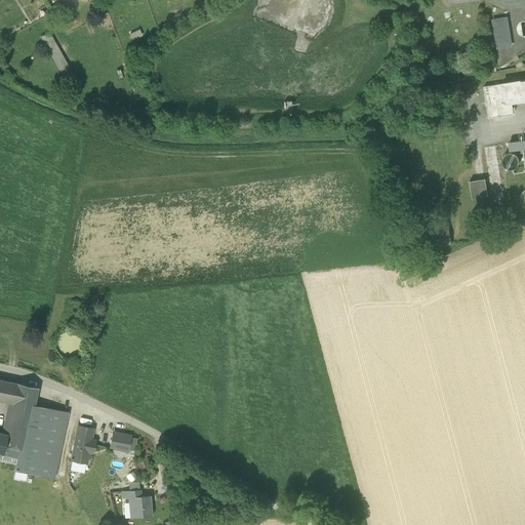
[(493,21),(497,47),(510,45),(506,18),(493,21)]
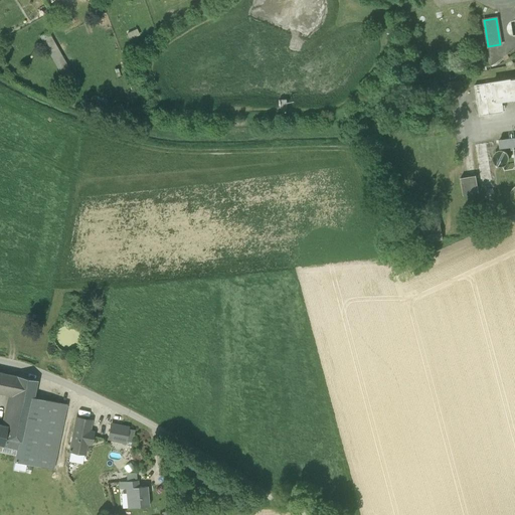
[(76,81),(48,32),(39,37),(68,87),(76,81)]
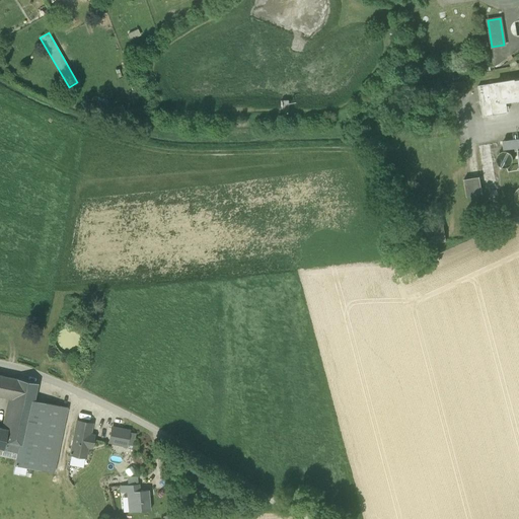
[(518,79),(477,86),(483,117),(507,114),(506,101),(518,98),(518,79)]
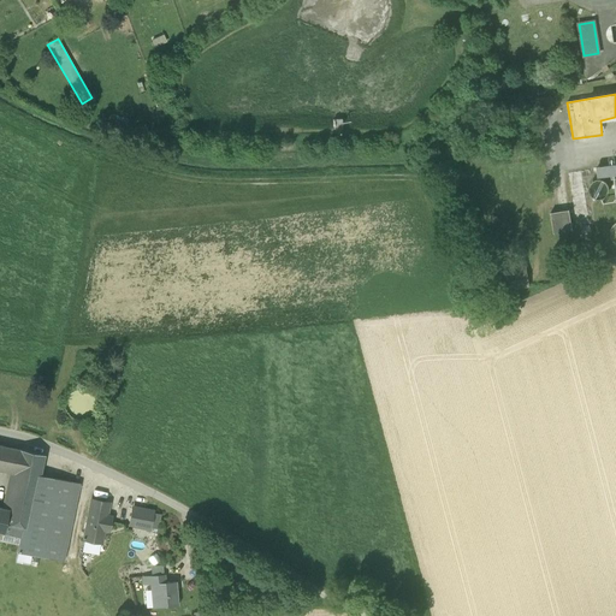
[(554,107),(551,96),(535,99),(537,110),(554,107)]
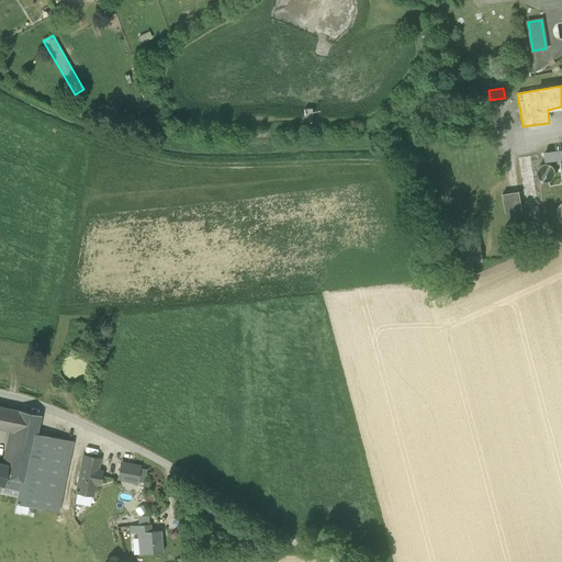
[(559,164),(561,163),(561,160),(561,150),(544,154),(546,160),(558,159),(559,164)]
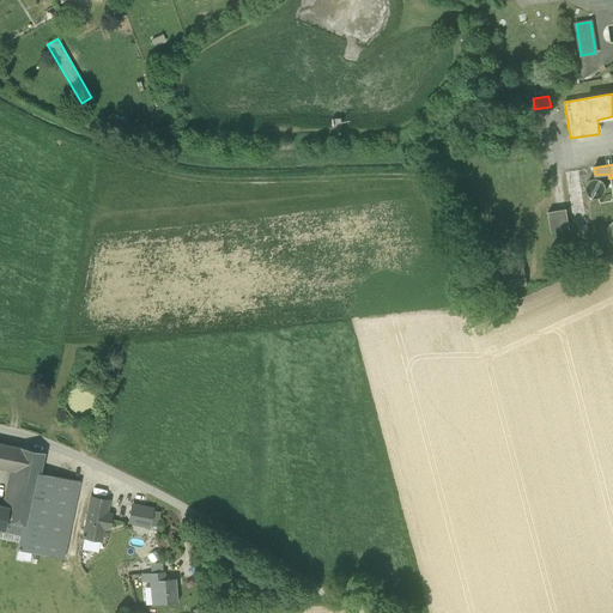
[(566,173),(576,236),(588,234),(588,230),(590,230),(589,223),(587,223),(586,214),(588,214),(588,211),(584,212),(583,202),(587,202),(586,199),(583,200),(582,193),(584,192),(584,188),(581,188),(580,180),(583,180),(583,177),(587,176),(587,170),(566,173)]
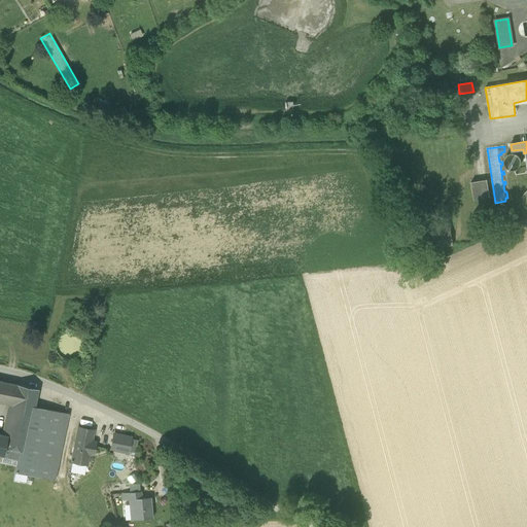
[(383,152),(387,173),(396,172),(393,151),(383,152)]
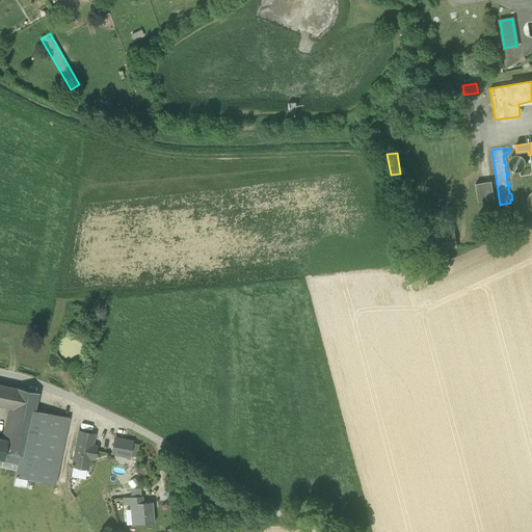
[(514,171),(517,173),(521,171),(523,170),(525,167),(526,165),(526,162),(525,159),(523,157),(520,156),(516,155),(513,156),(511,157),(509,160),(508,162),(508,165),(509,168),(511,170),(514,171)]
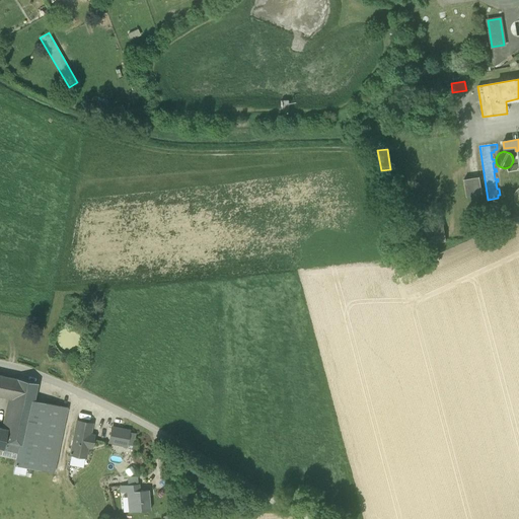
[(464,179),(466,197),(483,195),(479,177),(464,179)]
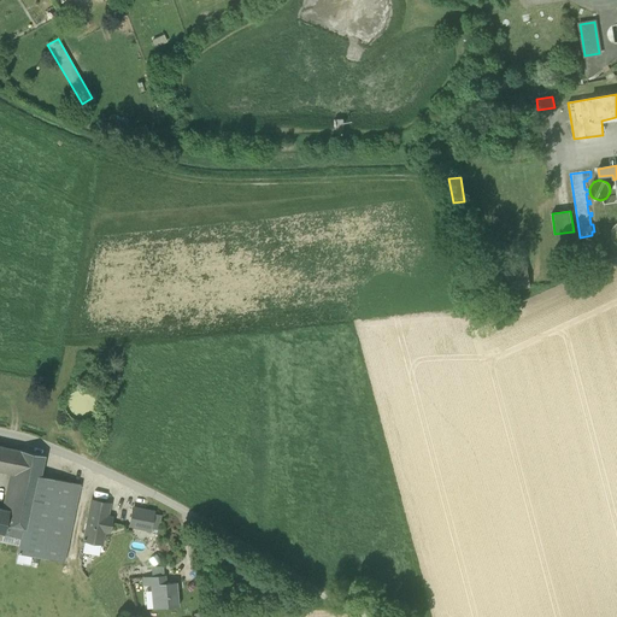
[(72,418),(80,421),(88,418),(93,413),(95,405),(93,398),(88,392),(80,391),(72,392),(66,398),(64,405),(66,413),(72,418)]
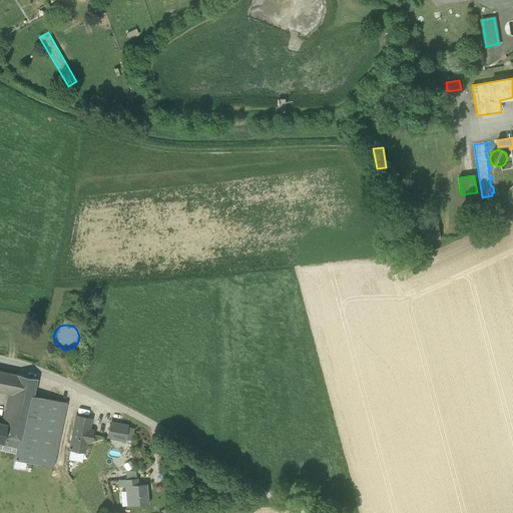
[(11,374),(4,372),(0,390),(0,392),(7,394),(11,374)]
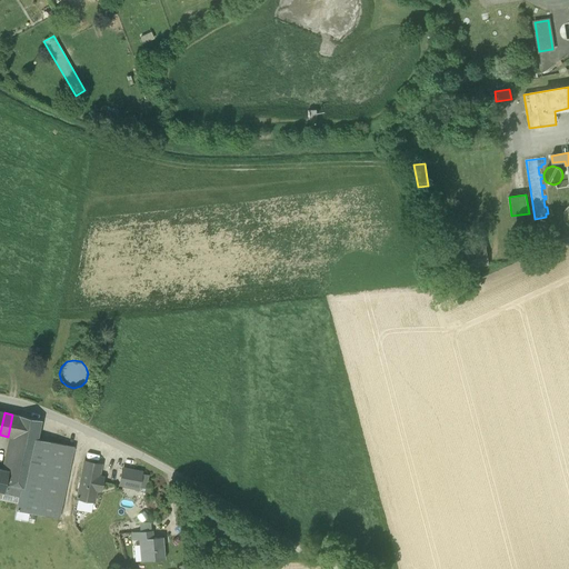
[(16,510),(59,519),(73,447),(37,439),(41,420),(12,415),(8,437),(13,438),(7,470),(8,470),(3,492),(1,499),(18,502),(16,510)]
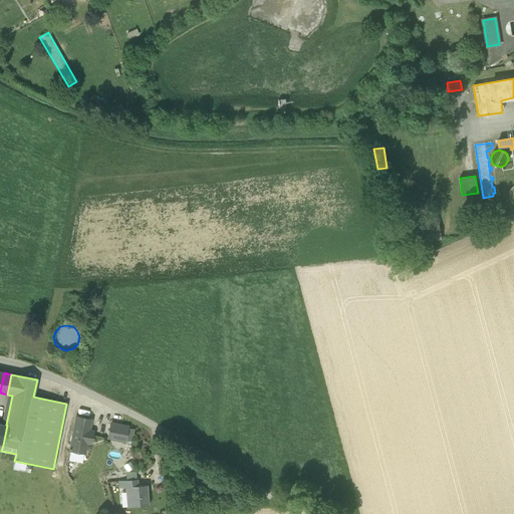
[(70,451),(84,453),(86,443),(90,443),(93,432),(88,431),(90,420),(77,418),(70,451)]
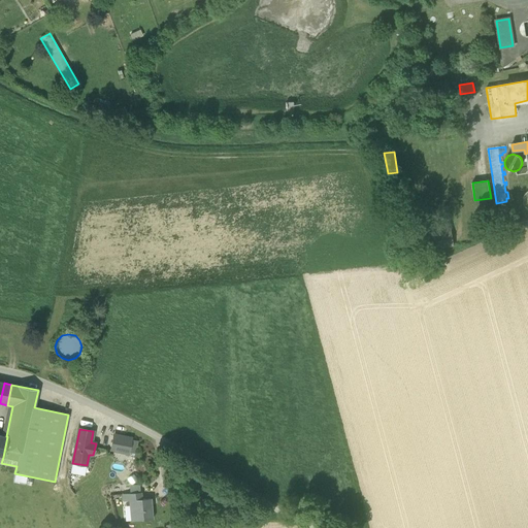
[(110,450),(126,453),(129,439),(113,436),(110,450)]
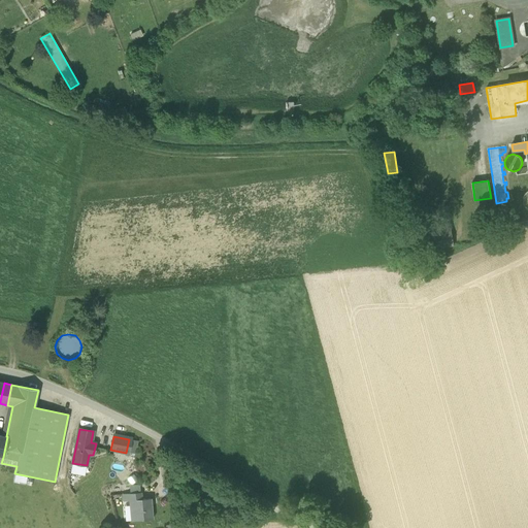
[(140,475),(130,476),(131,484),(141,483),(140,475)]
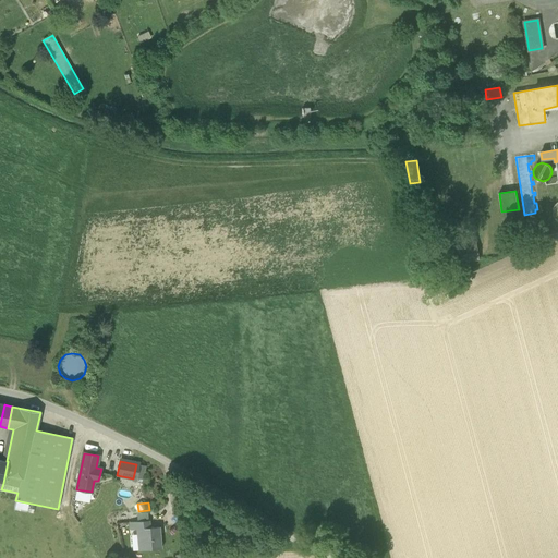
[(142,549),(142,550),(161,548),(160,548),(158,528),(159,528),(159,526),(144,528),(144,521),(129,522),(130,530),(136,530),(137,535),(140,535),(142,549)]
